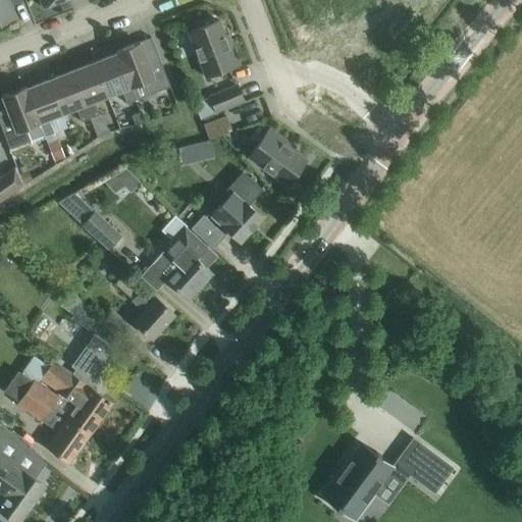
[(0,0),(0,22),(14,17),(7,0),(0,0)]
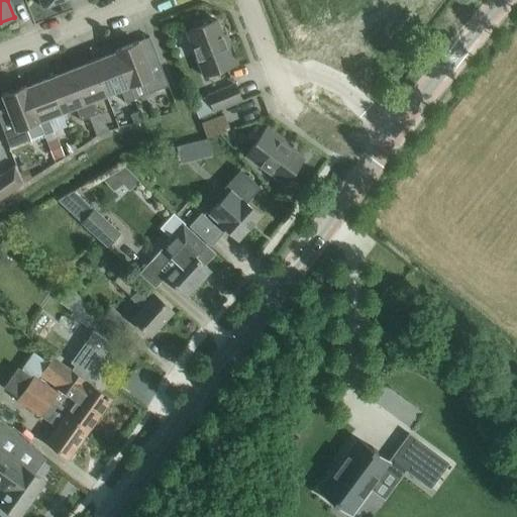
[(186,31),(194,49),(204,76),(217,71),(236,64),(229,45),(225,46),(215,20),(209,22),(206,19),(193,24),(192,28),(186,31)]
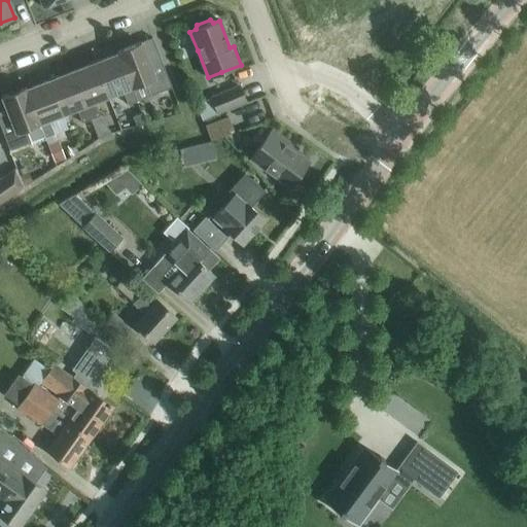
[(172,88),(168,77),(161,59),(148,63),(141,42),(116,51),(117,54),(132,88),(145,82),(150,96),(172,88)]
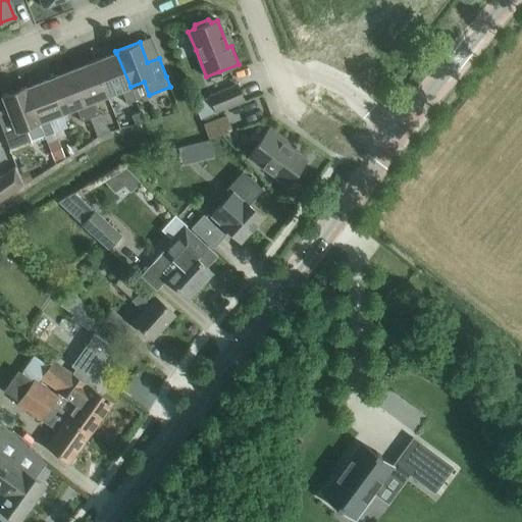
[(131,87),(116,53),(94,62),(107,95),(120,90),(126,104),(136,100),(131,87)]
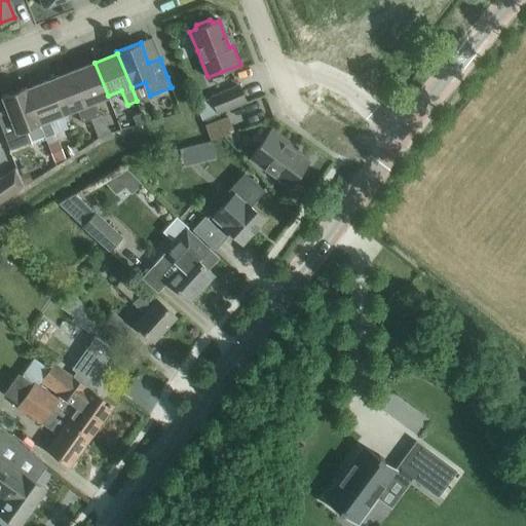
[(72,71),(90,119),(98,138),(111,133),(100,115),(95,102),(108,96),(95,63),(72,71)]
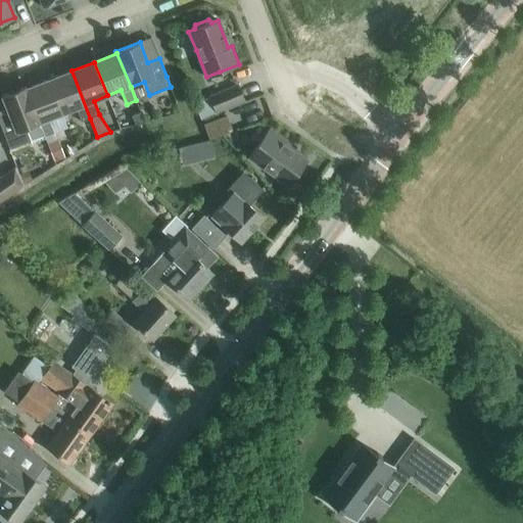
[(81,122),(90,119),(72,70),(48,80),(61,113),(76,108),(81,122)]
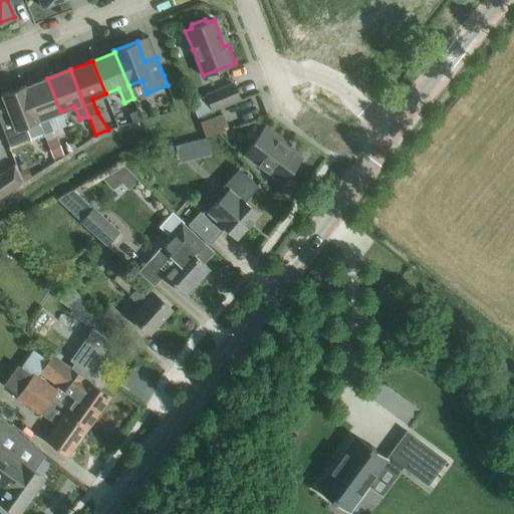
[(47,78),(26,86),(38,120),(43,134),(52,131),(65,125),(60,111),(47,78)]
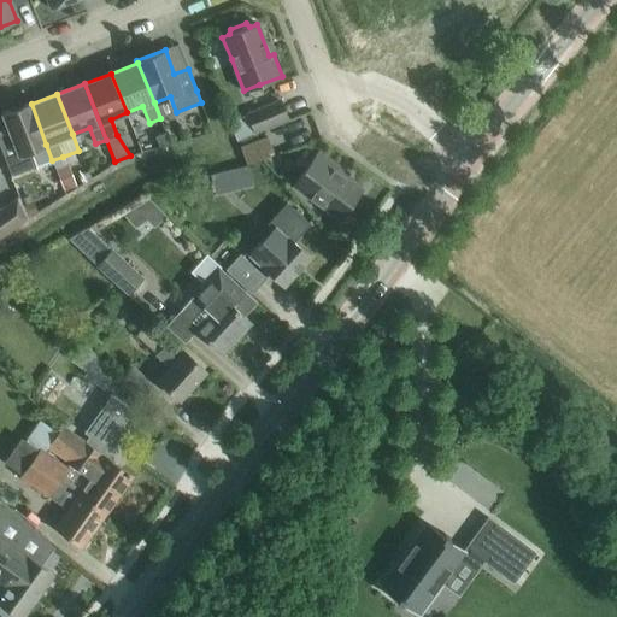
[(280,101),(258,110),(246,115),(254,133),(265,128),(288,118),(280,101)]
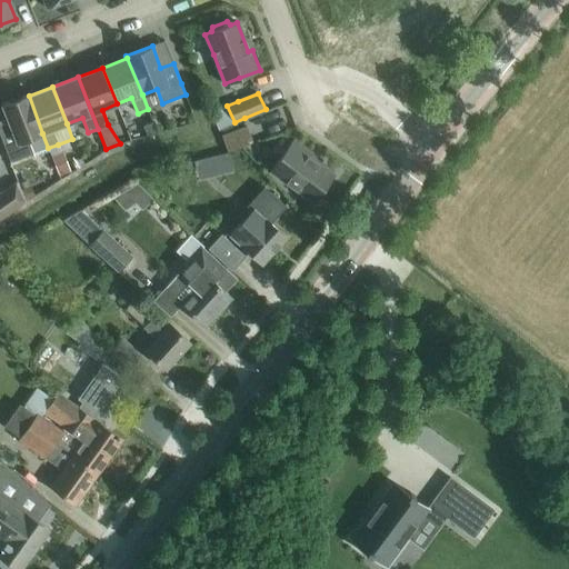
[(10,127),(0,130),(0,136),(7,152),(10,162),(33,153),(35,156),(49,150),(48,148),(42,133),(29,96),(28,95),(1,105),(10,127)]
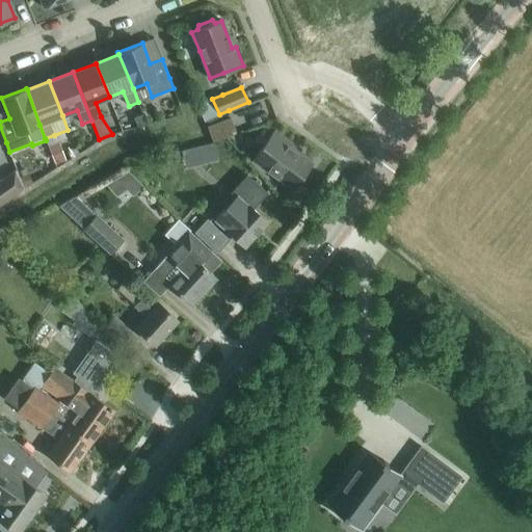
[(207,127),(213,141),(236,133),(230,117),(207,127)]
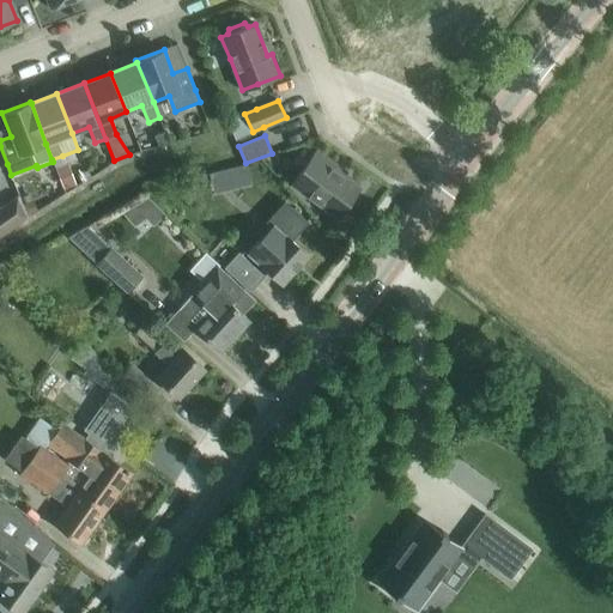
[(315,151),(302,170),(291,183),(338,218),(341,212),(347,211),(356,200),(354,194),(359,188),(344,176),(346,173),(315,151)]
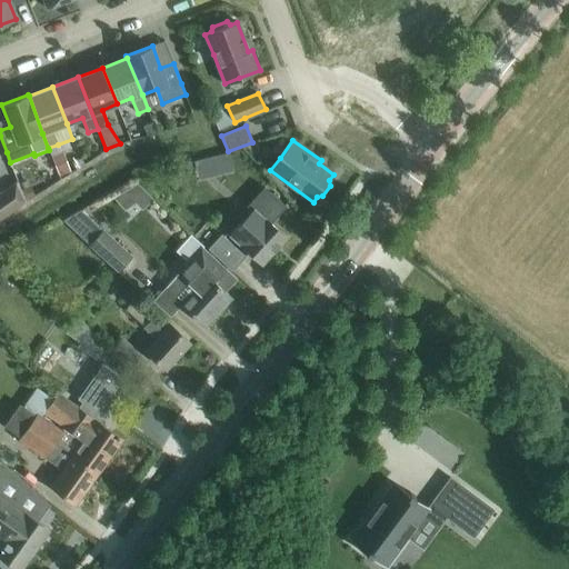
[(61,152),(51,157),(59,176),(69,171),(61,152)]
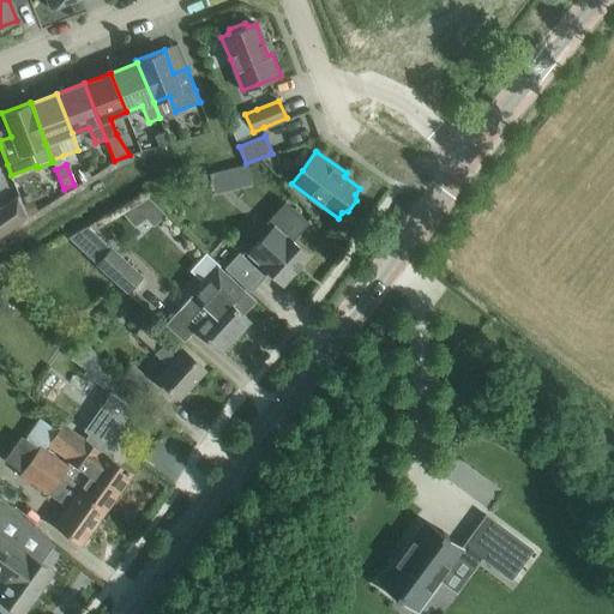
[(0,235),(28,217),(19,197),(0,209),(0,235)]
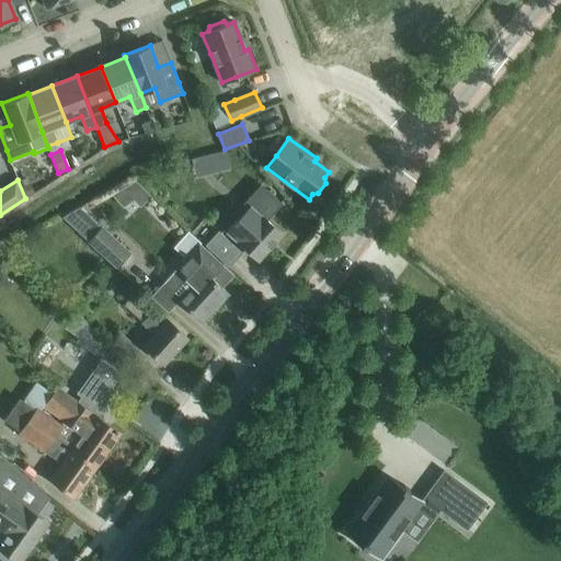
[(227,231),(238,242),(241,244),(258,260),(282,233),(266,220),(283,204),(266,189),(250,206),(240,217),(227,231)]
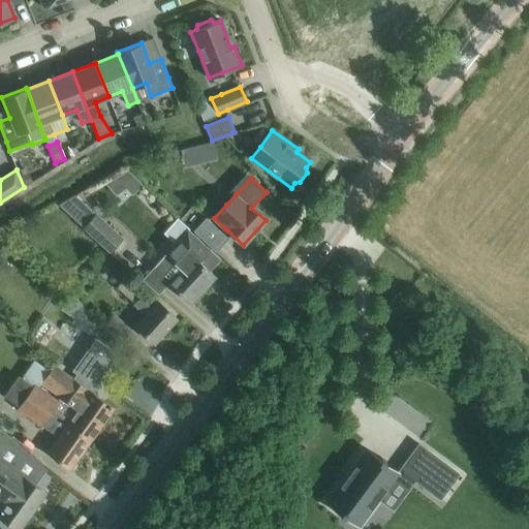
[(60,204),(111,251),(123,238),(86,203),(86,201),(76,193),(60,204)]
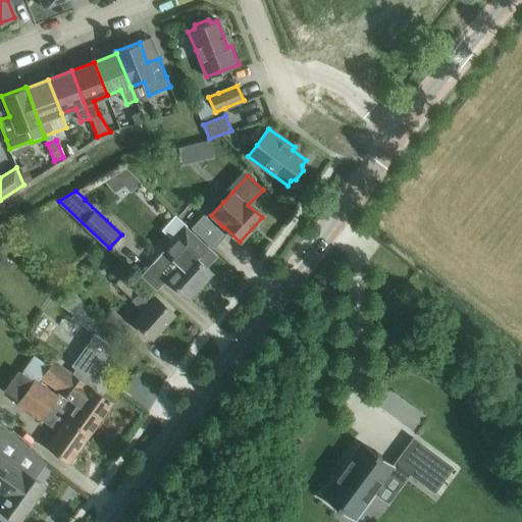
[(203,214),(191,227),(213,249),(225,235),(203,214)]
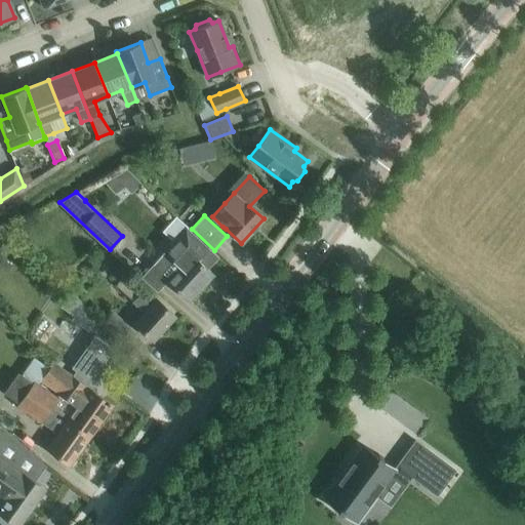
[(212,274),(207,270),(218,257),(208,247),(206,249),(186,231),(152,267),(166,280),(167,281),(188,300),(212,274)]
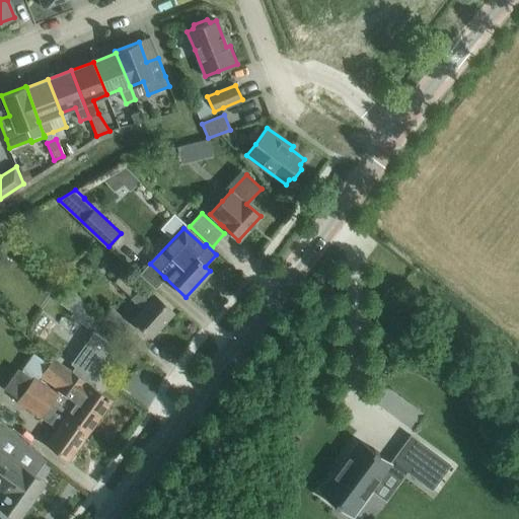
[(133,320),(136,322),(151,337),(172,312),(157,299),(154,296),(154,297),(119,265),(110,274),(117,280),(115,282),(131,298),(143,308),(133,320)]
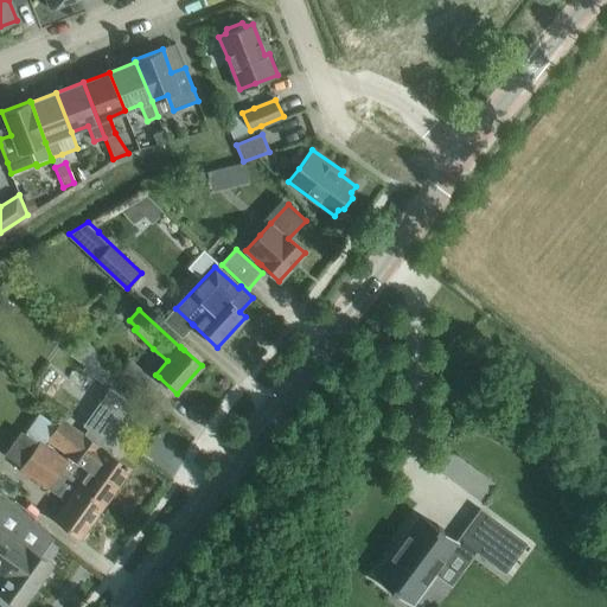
[(131,360),(119,375),(139,393),(151,379),(131,360)]
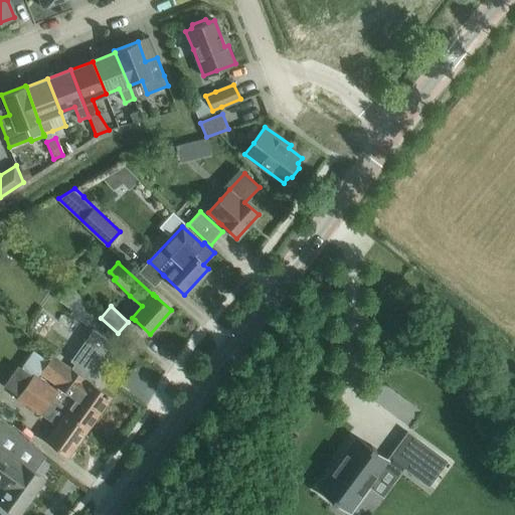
[(46,362),(39,372),(58,386),(49,399),(77,419),(72,426),(83,435),(98,414),(111,396),(83,377),(88,373),(92,376),(114,344),(93,329),(92,331),(93,331),(87,340),(84,338),(83,340),(84,341),(71,360),(71,359),(69,361),(73,364),(70,368),(67,372),(48,359),(46,362)]
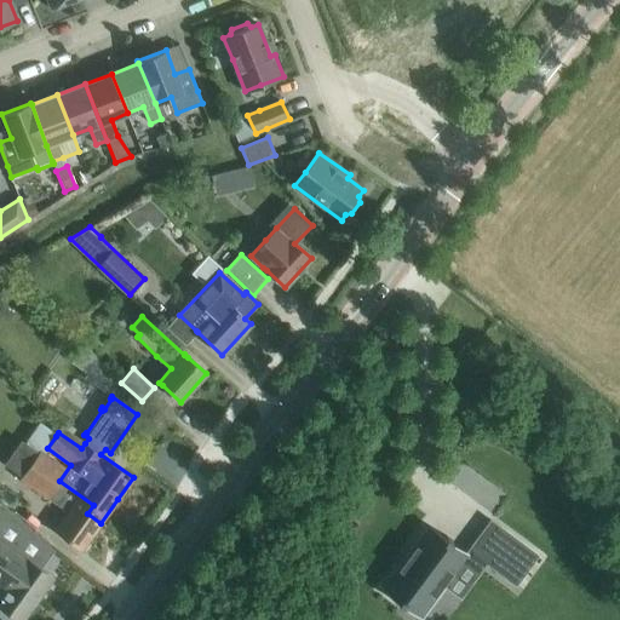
[(41,449),(32,463),(22,476),(19,480),(67,511),(53,530),(81,550),(101,523),(87,514),(93,505),(59,481),(70,465),(47,448),(45,452),(41,449)]
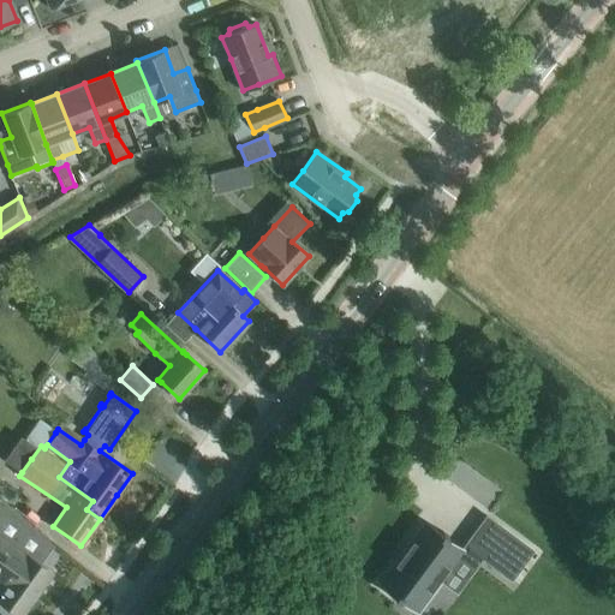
[(52,573),(40,565),(54,545),(0,497),(0,567),(4,571),(0,574),(0,580),(6,584),(0,592),(0,602),(17,614),(22,614),(41,589),(42,590),(49,579),(48,579),(52,573)]
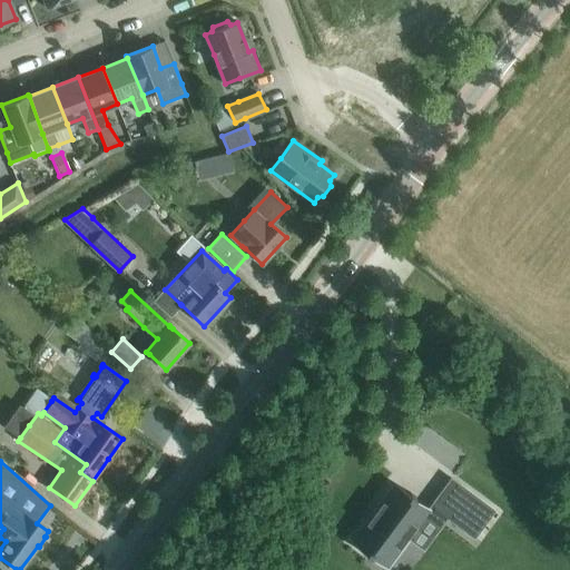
[(451,479),(431,505),(448,518),(473,537),(493,511),(451,479)]
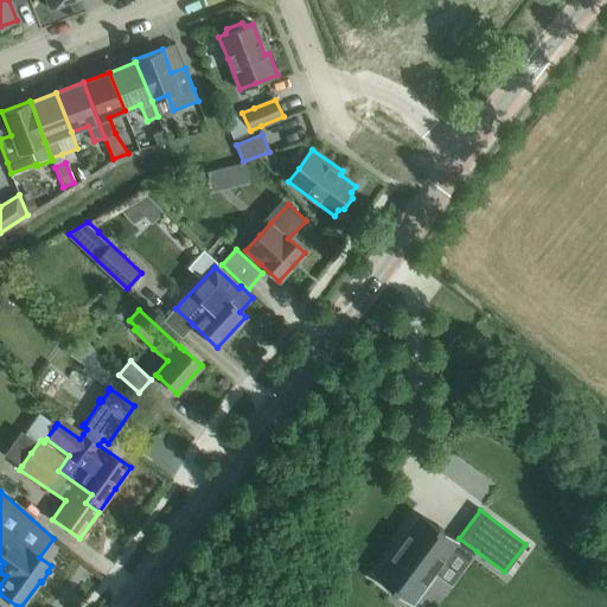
[(419,515),(374,575),(390,588),(389,590),(394,594),(396,592),(413,604),(434,574),(457,543),(455,542),(441,531),(442,529),(438,525),(435,528),(419,515)]
